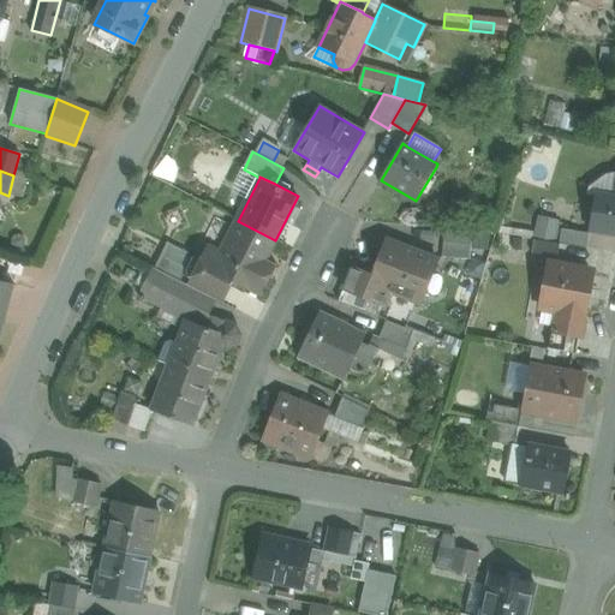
[(614,184),(613,199),(596,196),(590,230),(614,233),(614,184)]
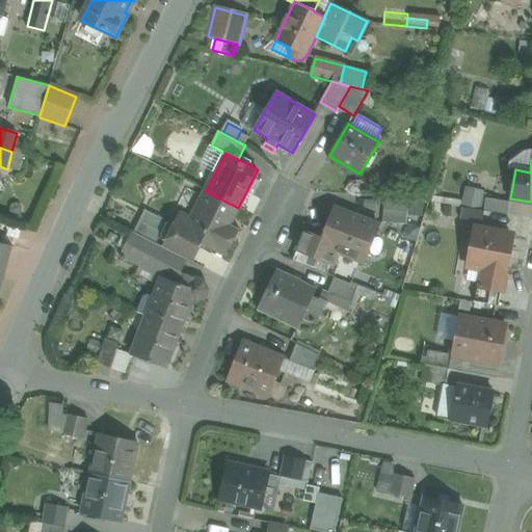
[(238,208),(206,191),(191,218),(194,219),(186,237),(202,244),(215,251),(230,224),(238,208)]
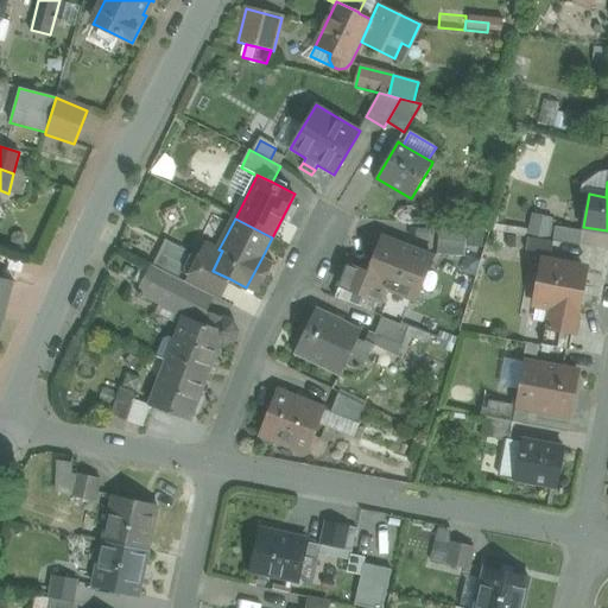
[(549,221),(534,219),(532,232),(545,235),(549,221)]
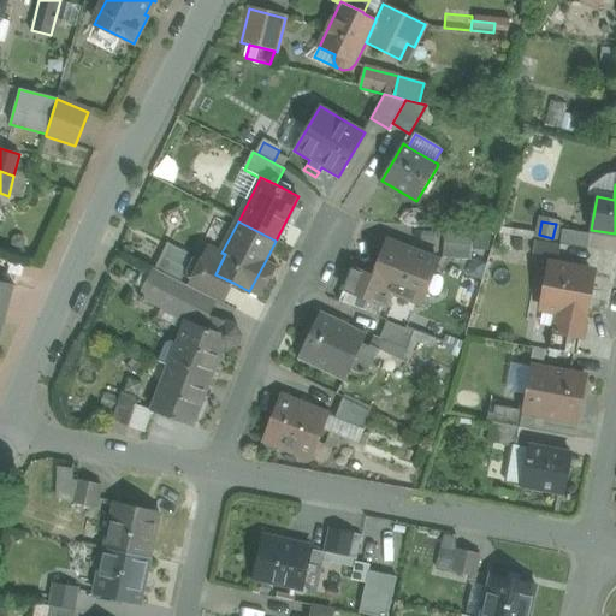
[(473,232),(445,230),(442,258),(471,261),(473,232)]
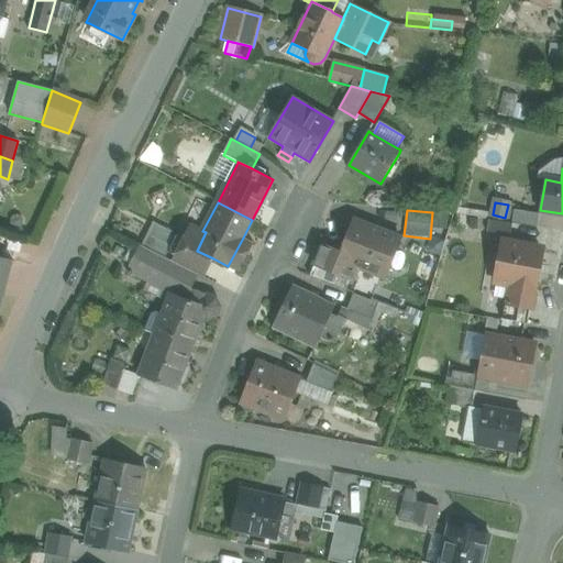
[(538,213),(514,210),(511,223),(511,224),(536,228),(538,213)]
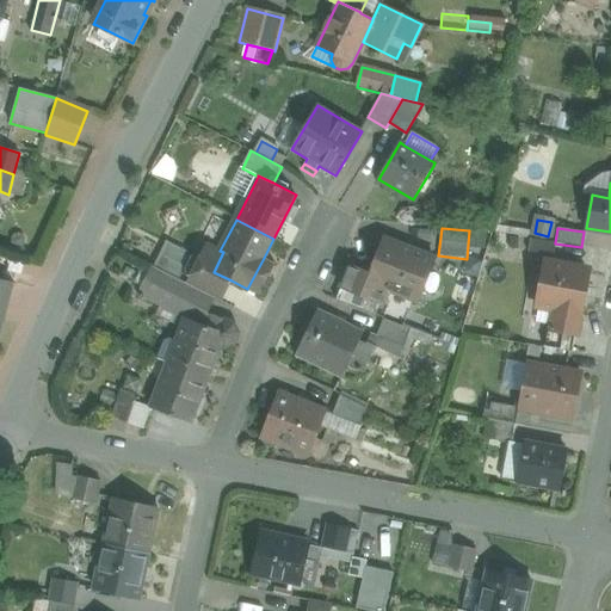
[(434,259),(383,239),(369,275),(366,282),(387,289),(418,302),(434,259)]
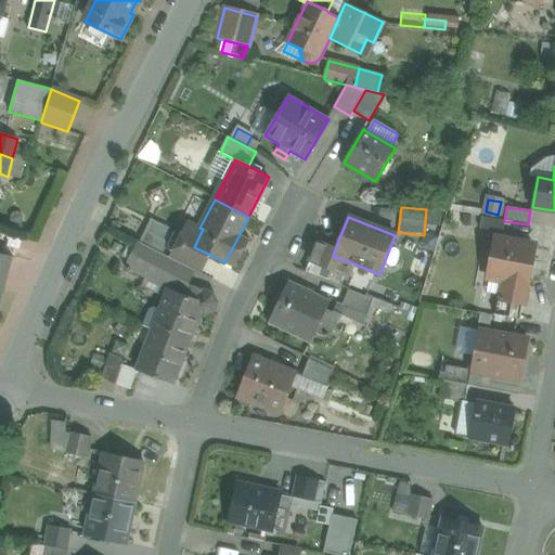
[(504,220),(481,217),(479,229),(503,233),(503,228),(504,221),(504,220)]
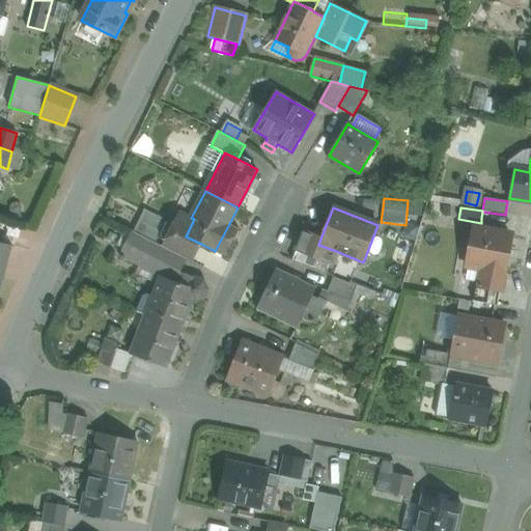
[(167,221),(144,210),(134,232),(156,244),(167,221)]
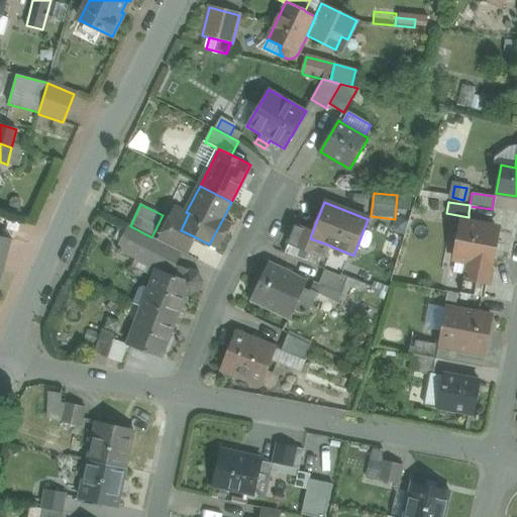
[(186,212),(175,206),(158,240),(180,251),(188,255),(196,237),(181,230),(189,213),(186,212)]
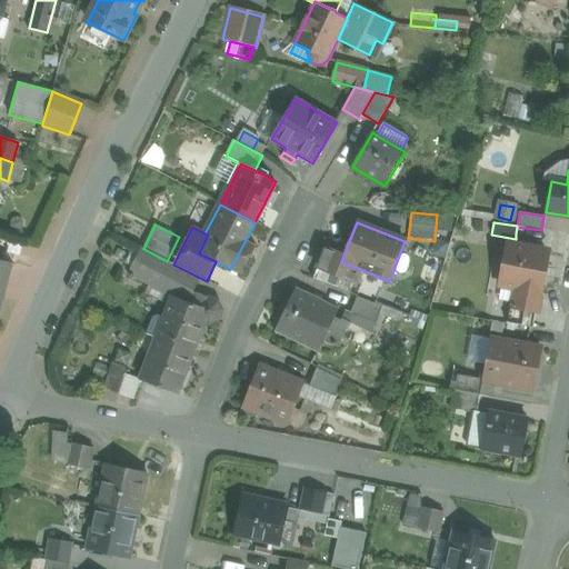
[(36,233),(25,230),(21,241),(32,245),(36,233)]
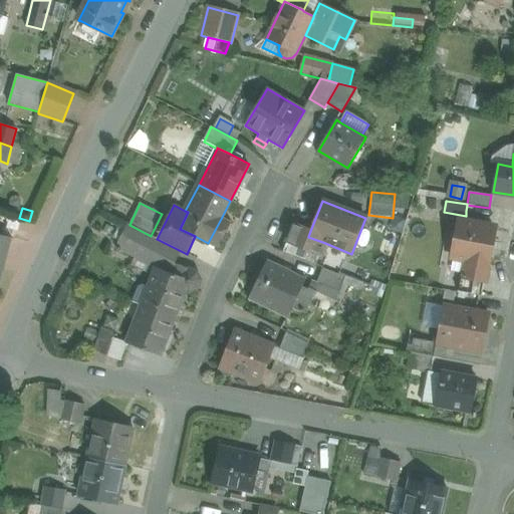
[(222,217),(208,243),(218,248),(231,222),(222,217)]
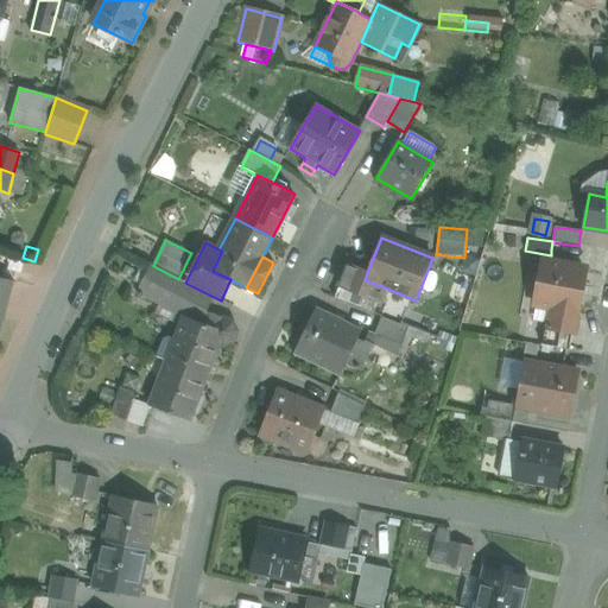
[(153,266),(138,259),(132,272),(146,279),(153,266)]
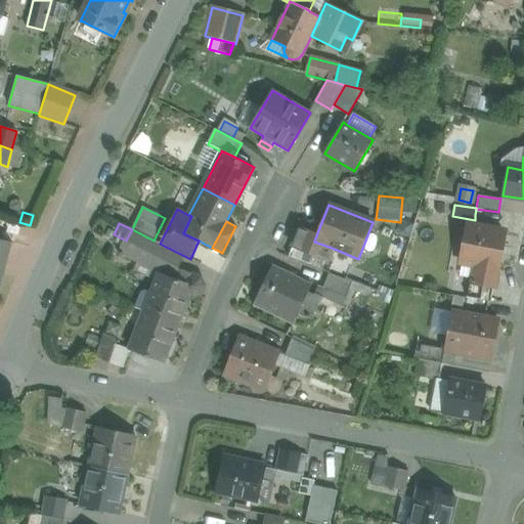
[(464,247),(499,254),(504,232),(468,226),(464,247)]
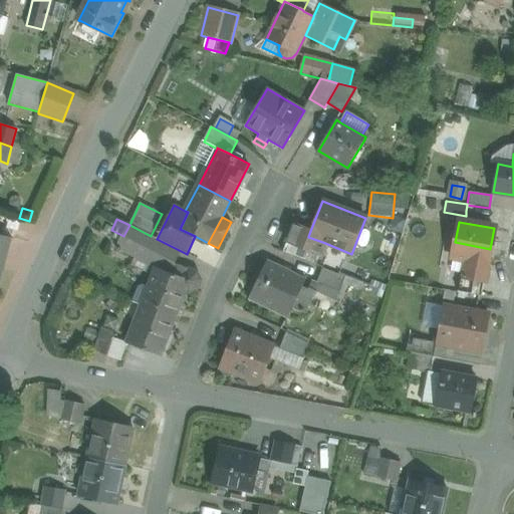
[(325,243),(308,237),(310,231),(293,224),(286,242),(320,255),(325,243)]
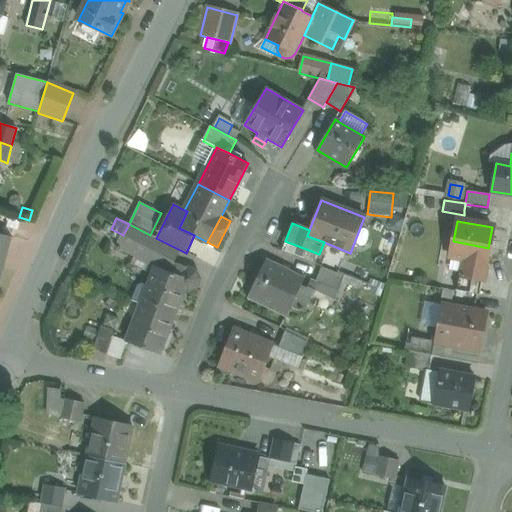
[(150,235),(129,224),(123,235),(154,251),(173,260),(178,249),(156,238),(150,235)]
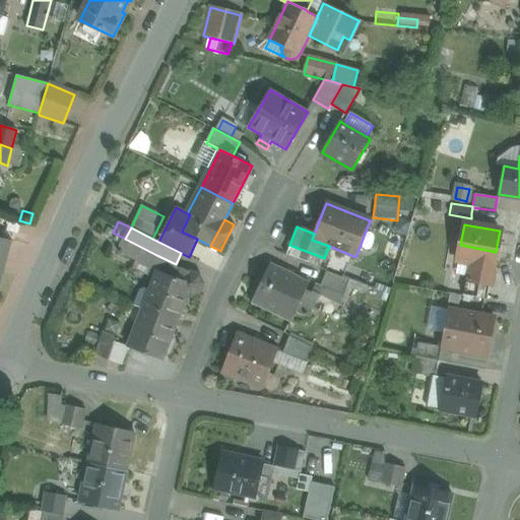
[(12,241),(0,238),(0,284),(9,249),(12,241)]
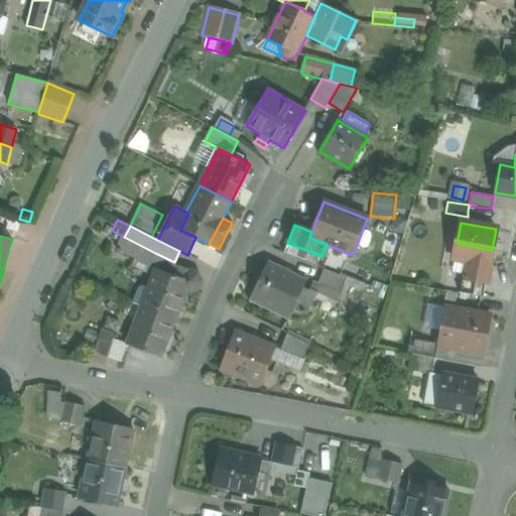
[(155,253),(124,237),(117,249),(149,265),(155,253)]
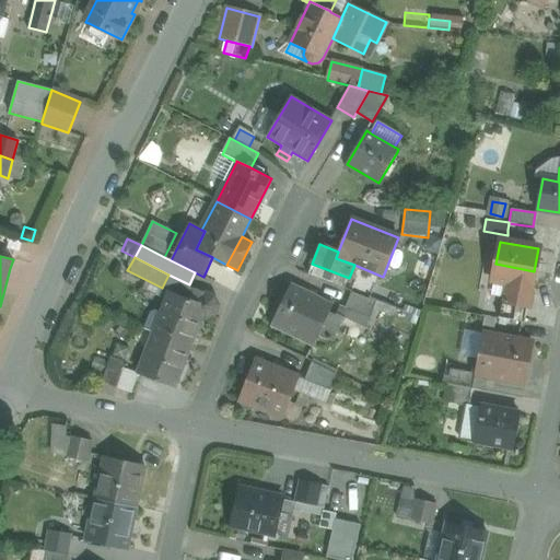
[(349,278),(312,264),(307,275),(345,289),(349,278)]
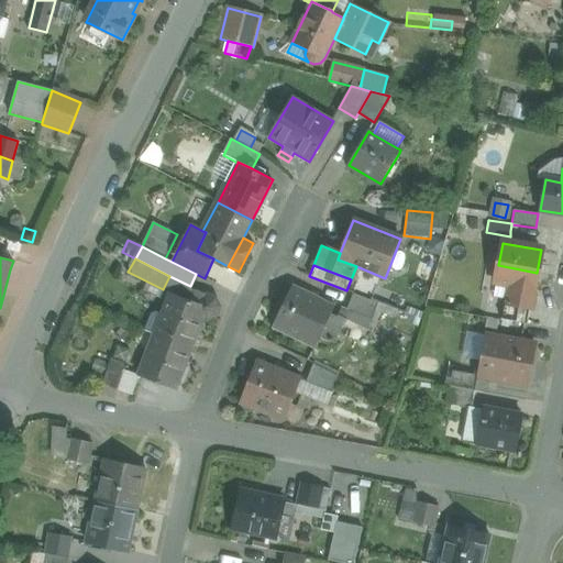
[(537,273),(498,265),(496,282),(512,285),(509,302),(509,304),(530,308),(537,273)]
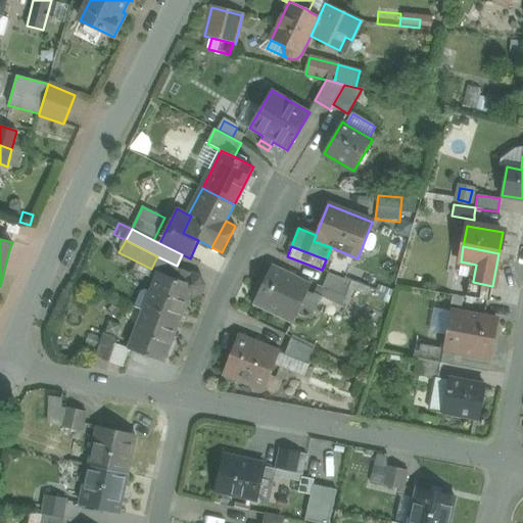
[(312,284),(273,265),(253,304),(292,324),(296,314),(306,293),(312,284)]
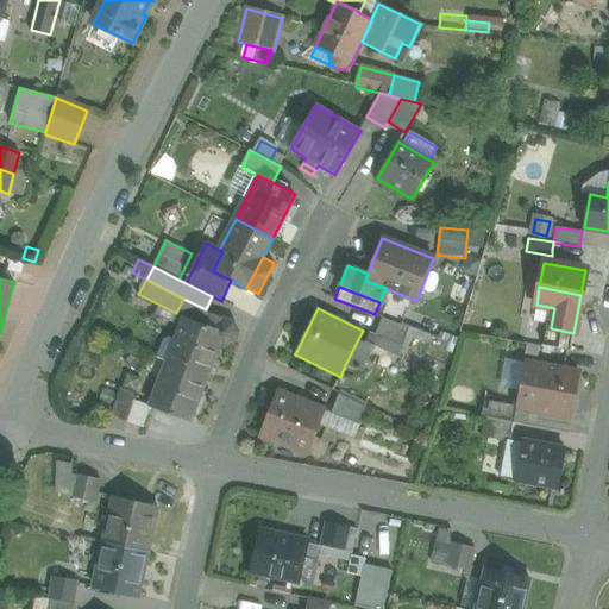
[(435,320),(406,309),(400,325),(408,328),(429,336),(435,320)]
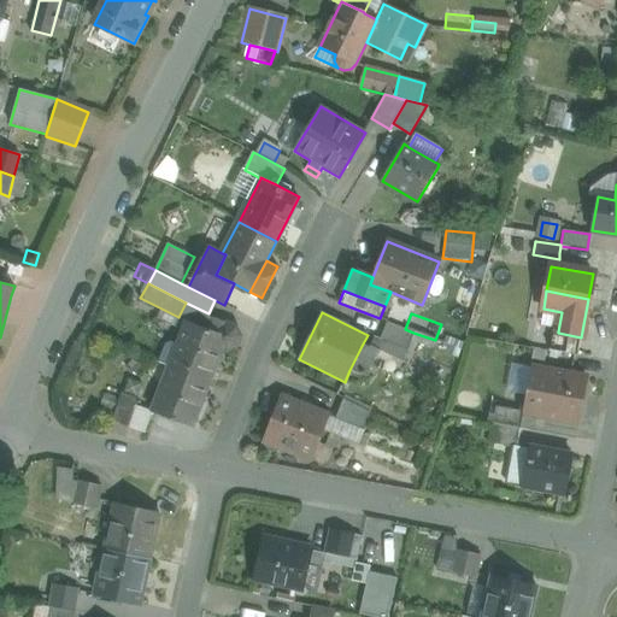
[(236,327),(207,316),(201,327),(227,336),(222,348),(227,351),(236,346),(240,336),(236,327)]
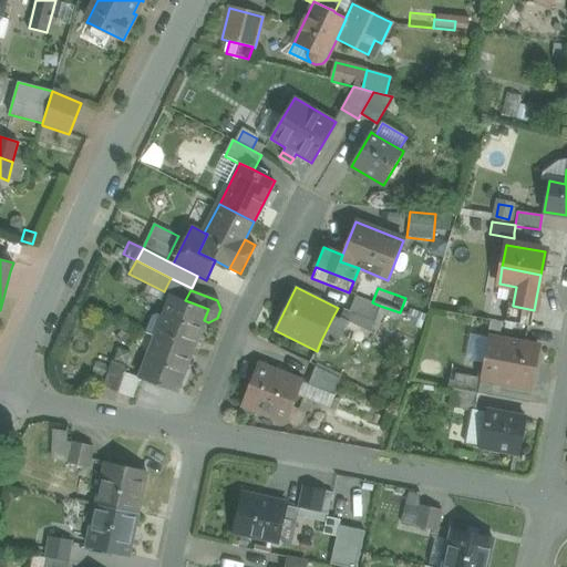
[(185,300),(172,295),(164,316),(158,313),(152,316),(145,332),(156,337),(155,337),(193,351),(204,320),(208,309),(185,300)]
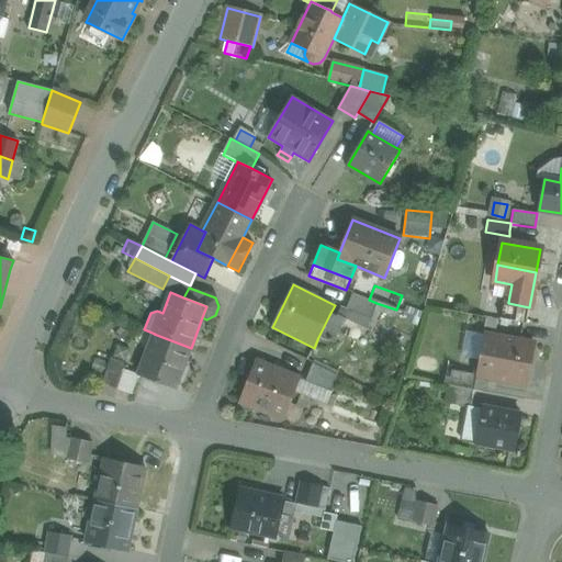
[(369,300),(352,293),(346,310),(371,319),(377,303),(369,300)]
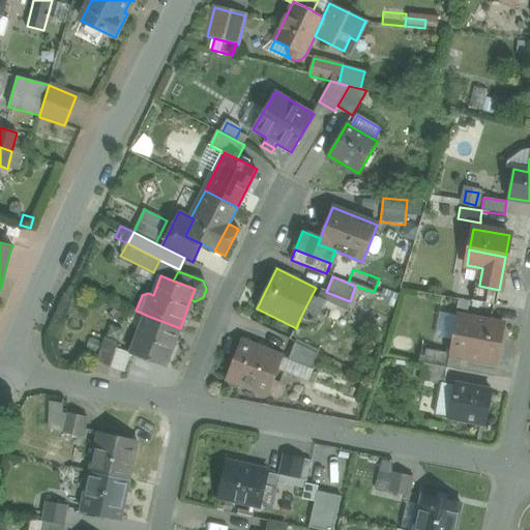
[(499,290),(479,286),(479,285),(475,284),(472,301),(496,305),(499,290)]
